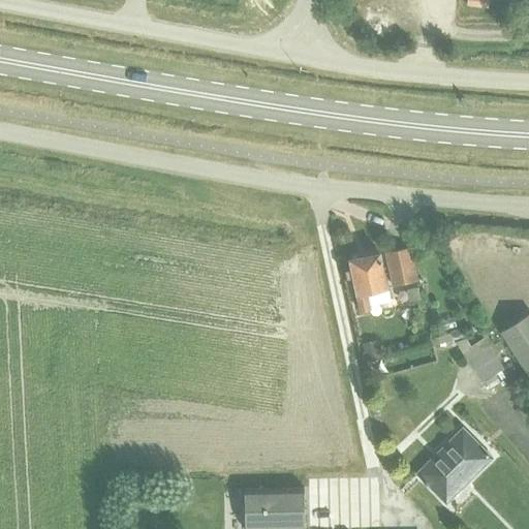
[(409,246),(384,252),(392,285),(416,280),(409,246)]
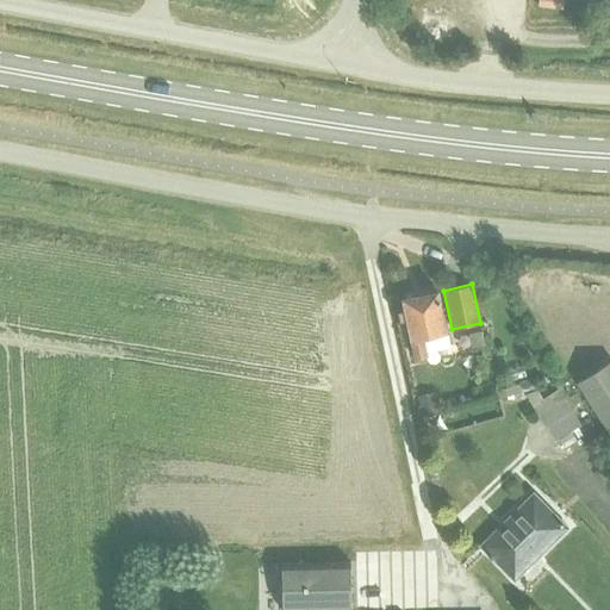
[(425,352),(449,346),(437,291),(402,298),(404,311),(399,312),(400,318),(405,318),(415,359),(427,356),(425,352)]
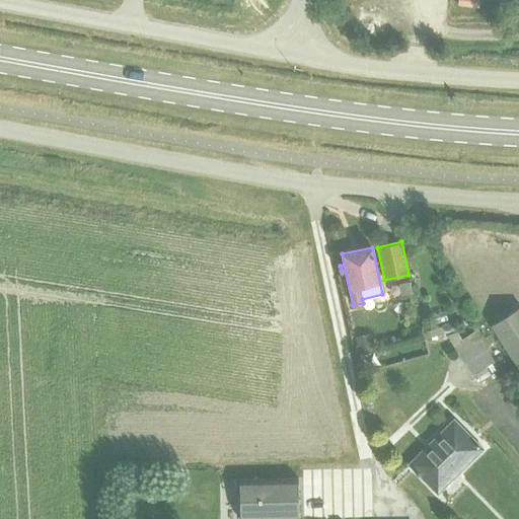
[(518,369),(518,306),(491,324),(518,369)]
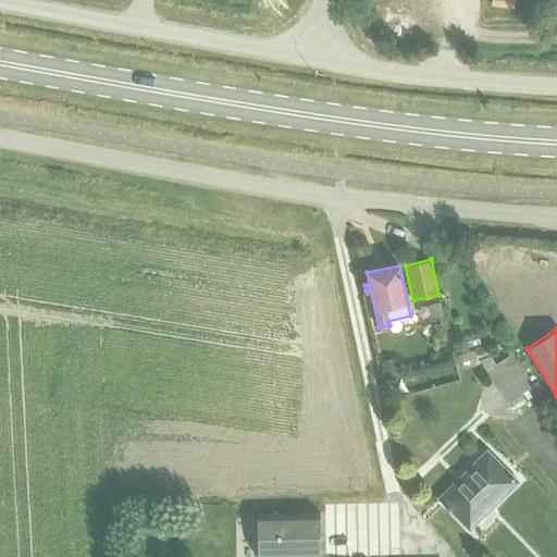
[(477,334),(463,337),(467,347),(479,343),(477,334)]
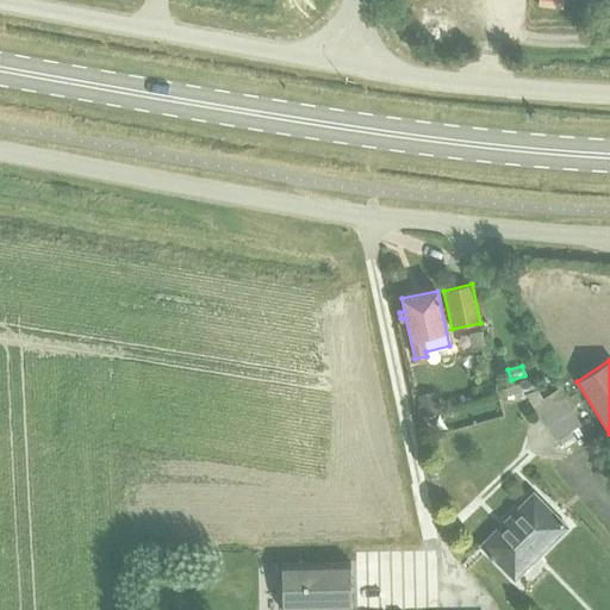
[(533,377),(516,381),(517,385),(520,392),(536,386),(533,377)]
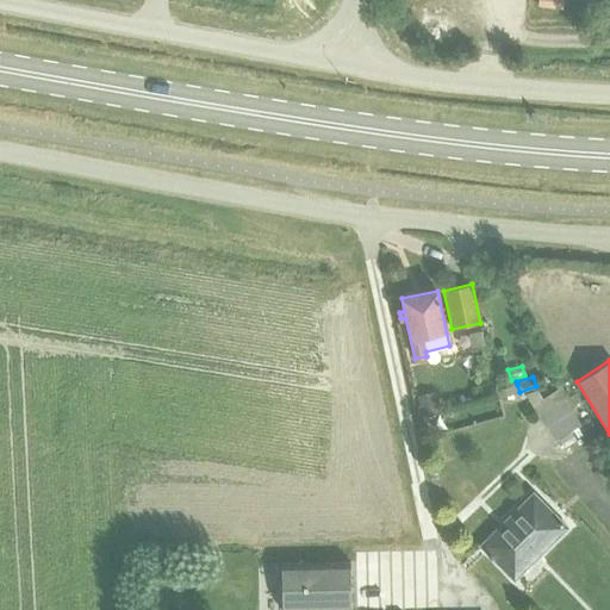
[(517,385),(495,391),(497,399),(520,392),(517,385)]
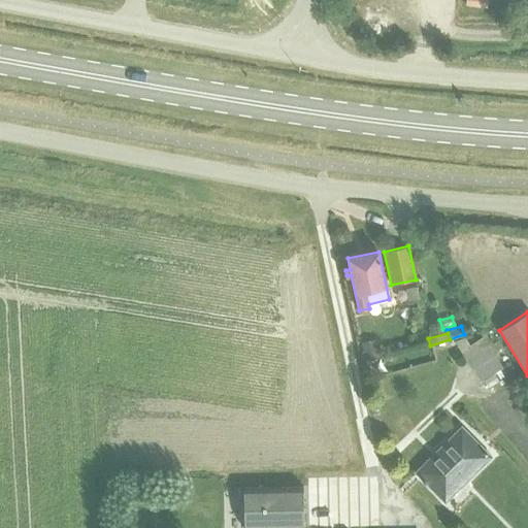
[(463,337),(453,340),(459,350),(466,360),(488,347),(481,336),(467,344),(463,337)]
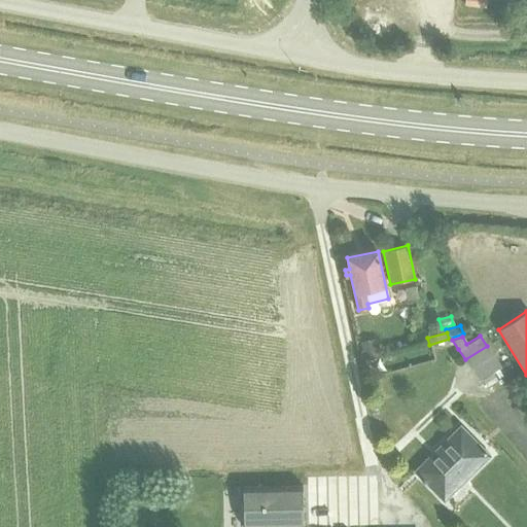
[(375,338),(359,341),(363,359),(379,355),(375,338)]
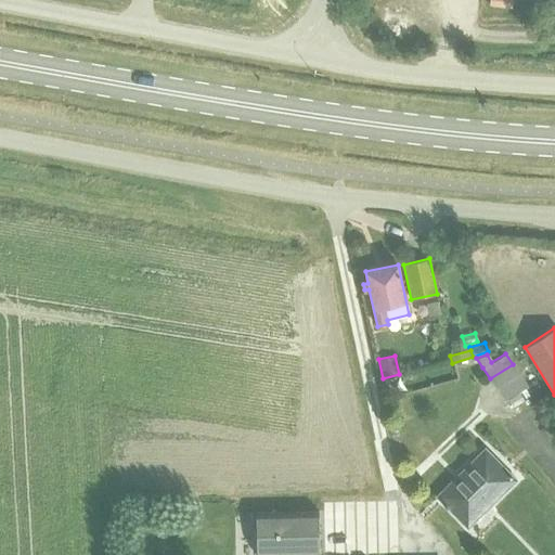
[(517,392),(527,387),(513,364),(490,378),(504,401),(507,400),(517,392)]
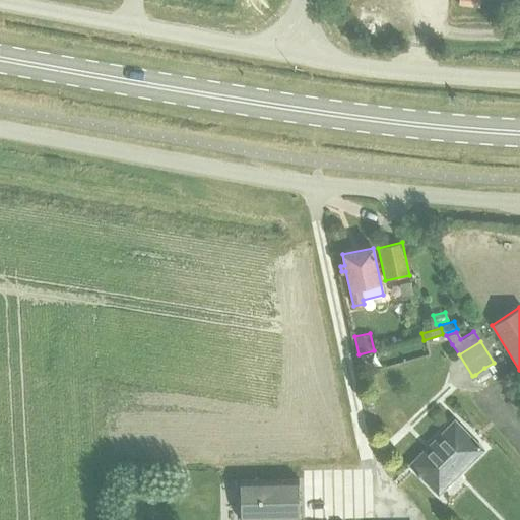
[(484,368),(475,375),(479,382),(490,375),(484,368)]
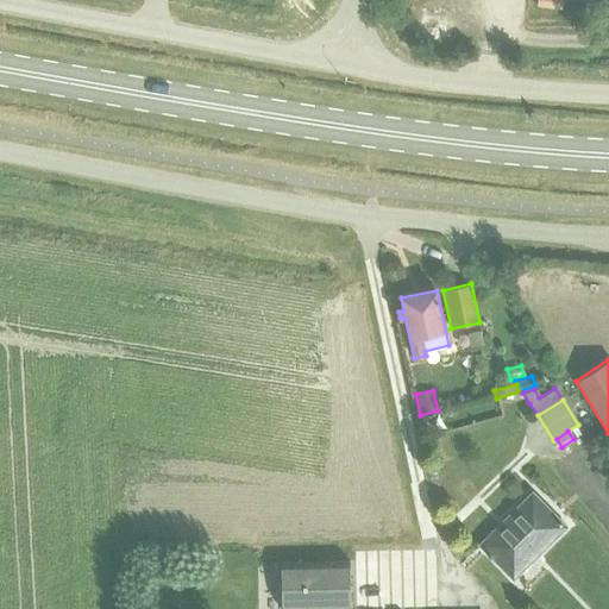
[(513,578),(565,526),(532,493),(502,521),(507,527),(484,550),(513,578)]
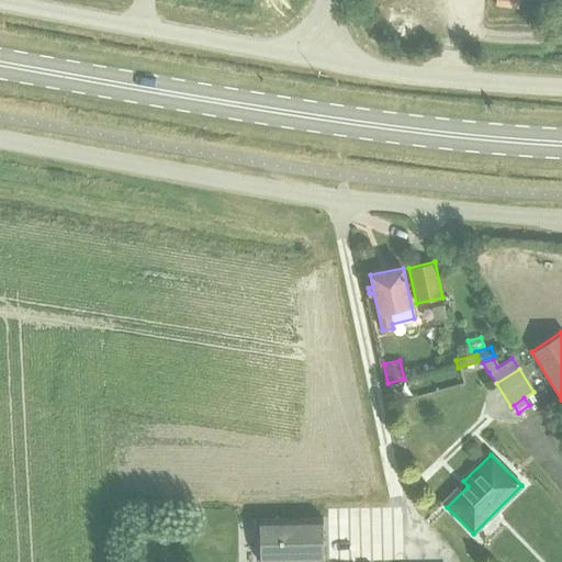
[(298,518),(259,519),(259,561),(305,561),(323,561),(323,518),(298,518)]
